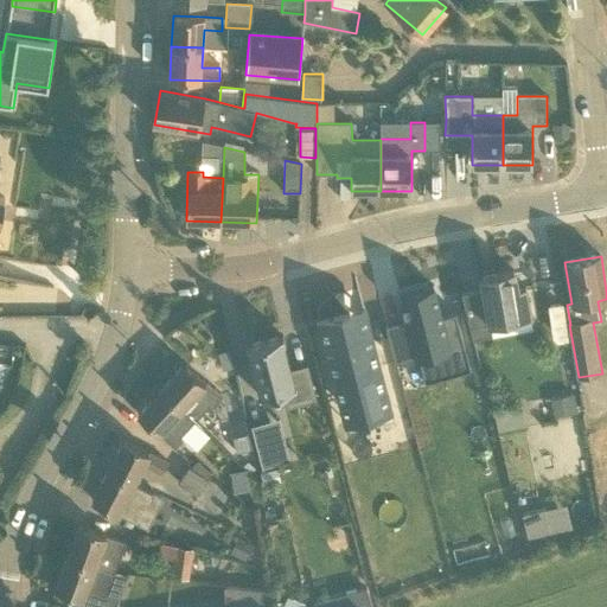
[(493,334),(491,323),(530,315),(525,288),(517,289),(515,272),(481,278),(484,289),(461,293),(473,338),(493,334)]
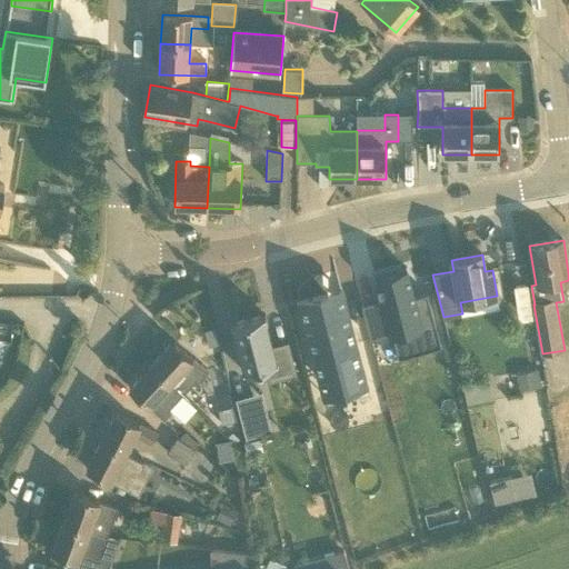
[(408,270),(376,278),(381,301),(362,307),(371,341),(390,337),(391,339),(397,338),(401,357),(441,347),(429,297),(416,300),(408,270)]
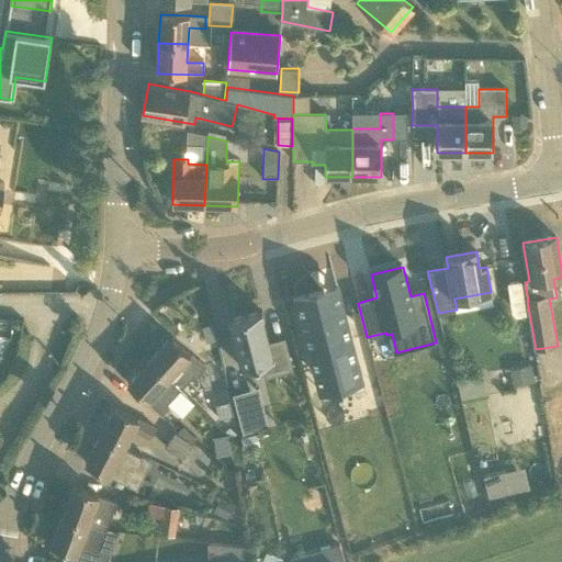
[(524,280),(509,281),(510,296),(516,295),(517,314),(526,313),(524,280)]
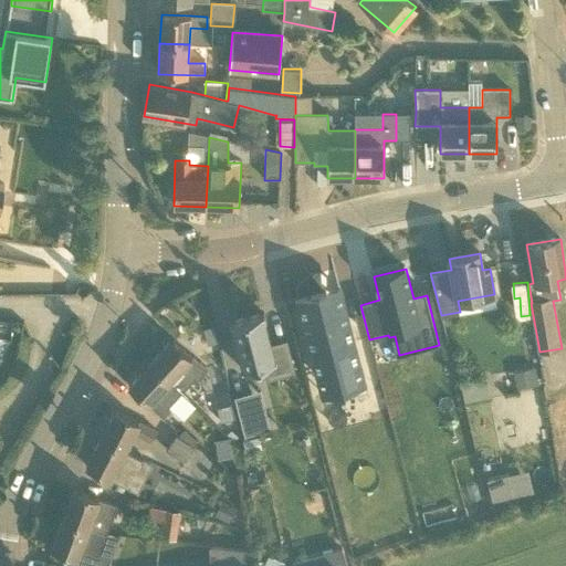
[(325,293),(297,300),(317,377),(323,397),(325,407),(368,396),(366,386),(360,366),(348,321),(347,321),(334,324),(326,293),(325,293)]
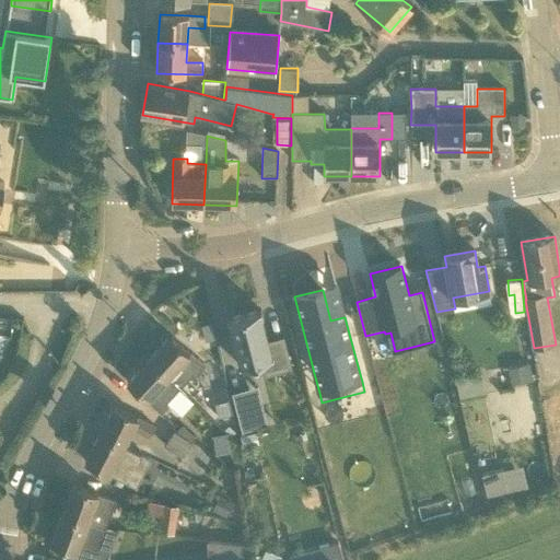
[(261,311),(228,319),(228,321),(230,319),(241,364),(238,364),(240,365),(260,361),(264,375),(291,369),(283,338),(268,342),(260,312),(261,312),(261,311)]
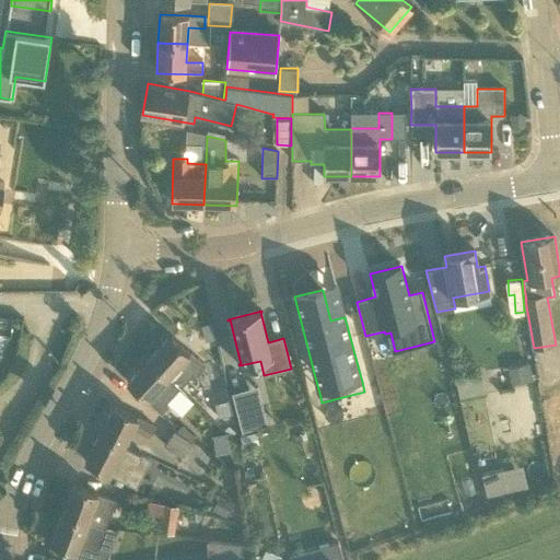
[(149,359),(168,377),(181,387),(194,374),(197,376),(205,366),(171,336),(149,359)]
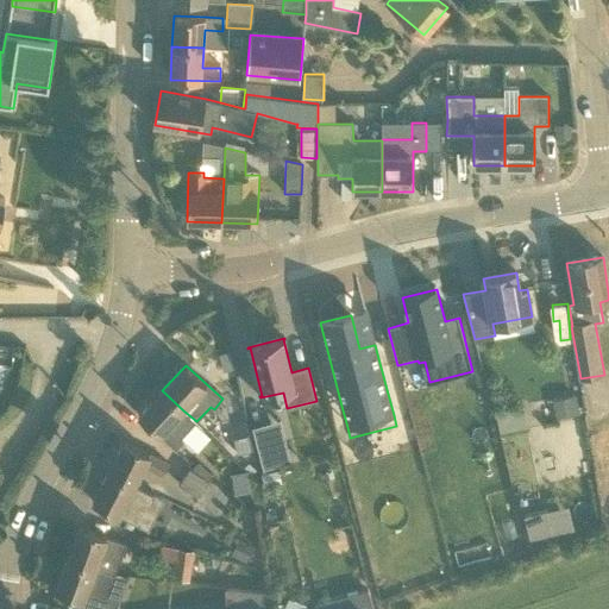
[(169,426),(183,410),(162,390),(139,416),(177,450),(186,440),(169,426)]
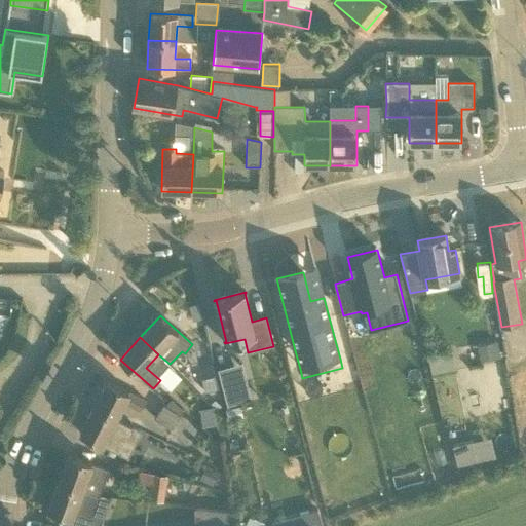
[(500,358),(497,342),(477,346),(480,362),(500,358)]
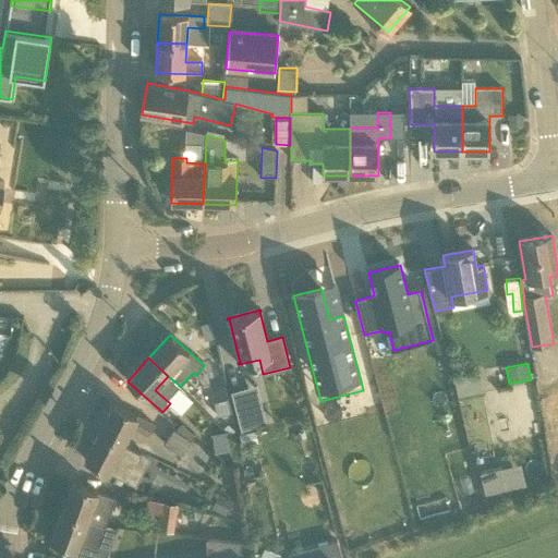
[(478,373),(456,375),(458,393),(481,390),(478,373)]
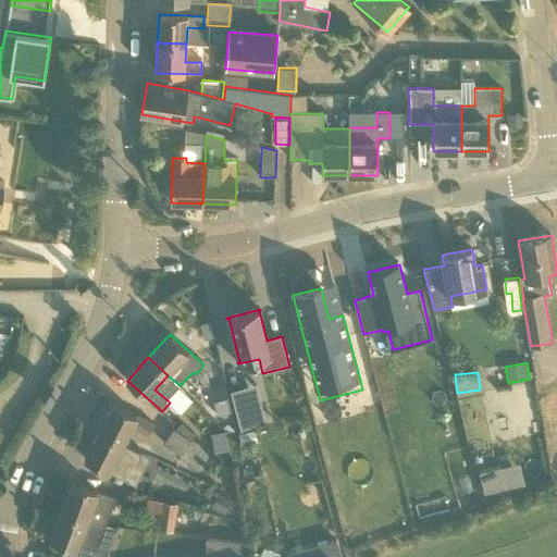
[(223,373),(208,376),(217,417),(232,413),(223,373)]
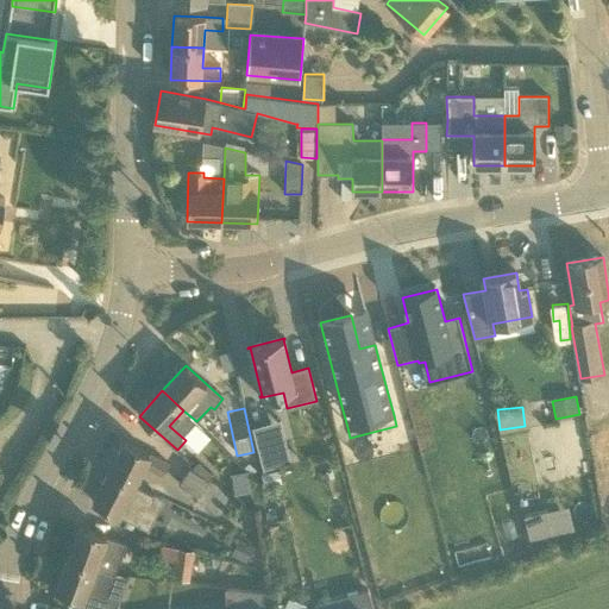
[(270,424),(252,428),(263,470),(281,466),(270,424)]
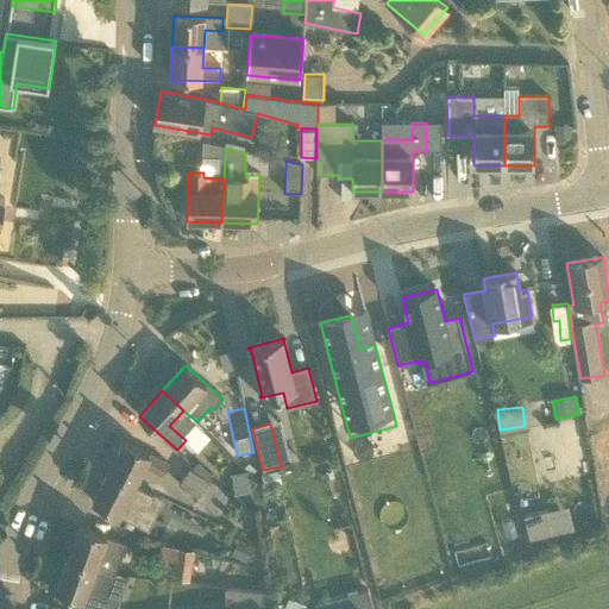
[(107,473),(133,487),(144,466),(163,476),(169,464),(124,441),(107,473)]
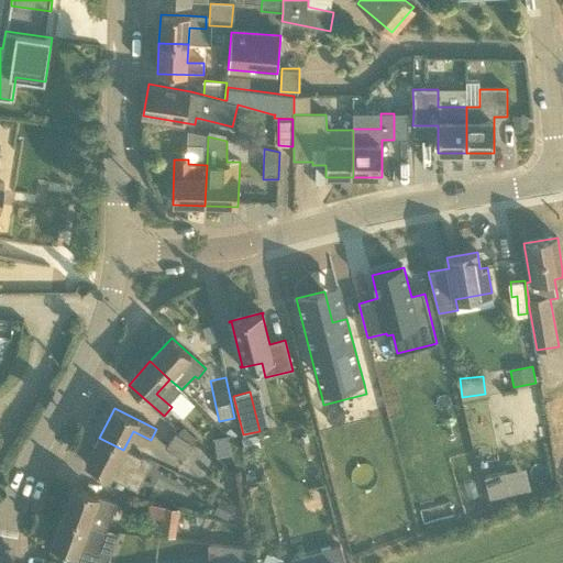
[(186,460),(195,446),(176,433),(167,446),(186,460)]
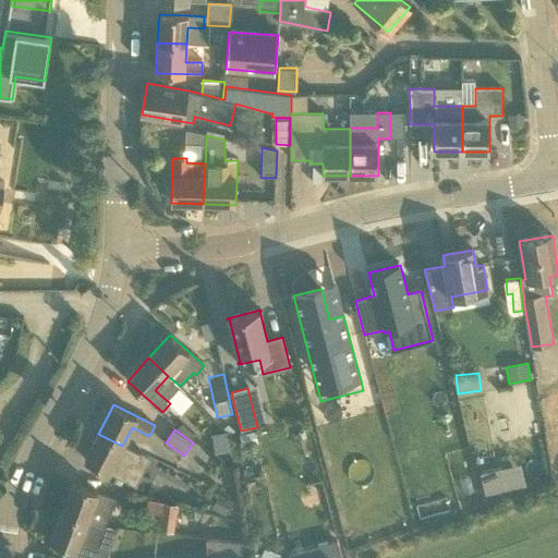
[(228,453),(226,433),(213,435),(215,455),(228,453)]
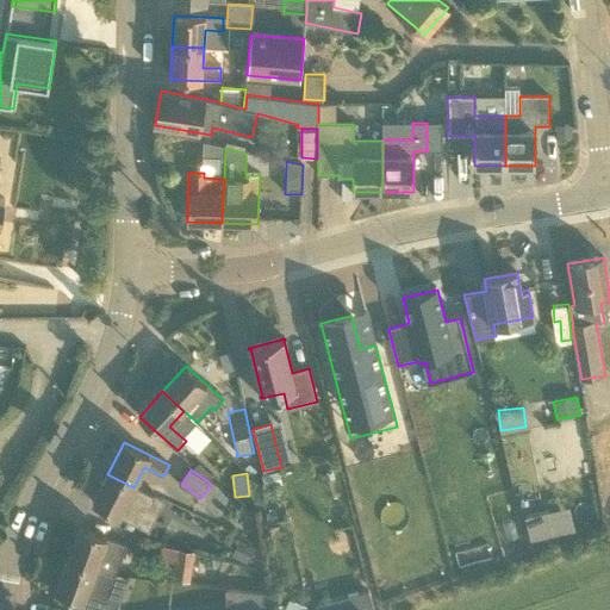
[(125,504),(134,487),(107,474),(93,503),(138,527),(144,515),(125,504)]
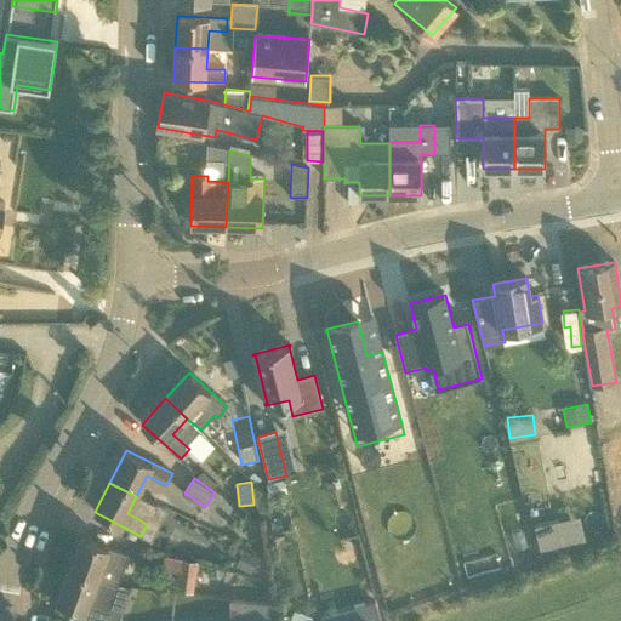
[(534,523),(537,550),(586,542),(581,516),(534,523)]
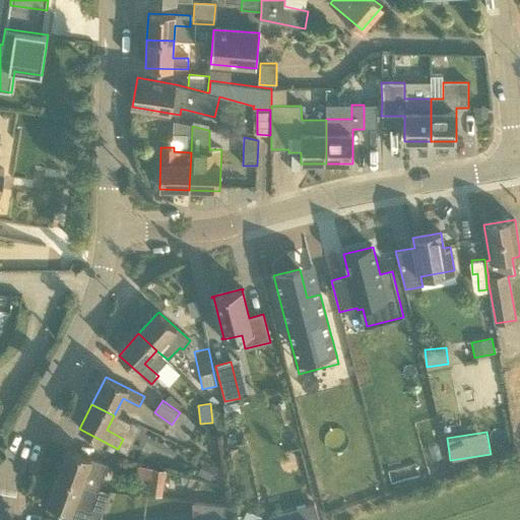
[(99,492),(105,475),(109,465),(68,450),(58,478),(87,489),(94,490),(99,492)]
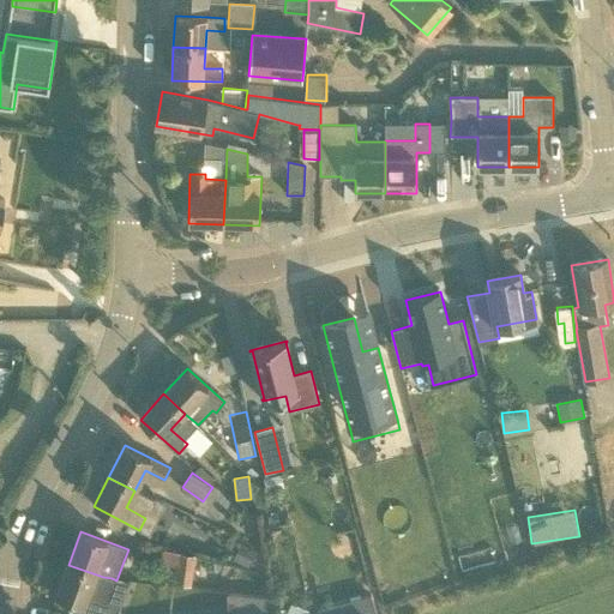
[(250,569),(257,551),(240,545),(233,561),(250,569)]
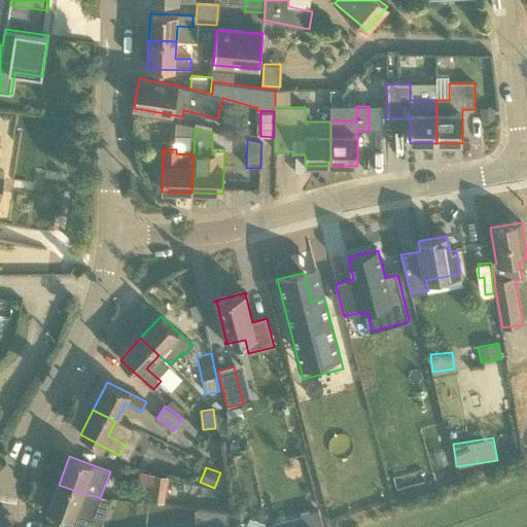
[(155,475),(155,473),(141,471),(138,491),(152,493),(151,501),(165,503),(169,477),(155,475)]
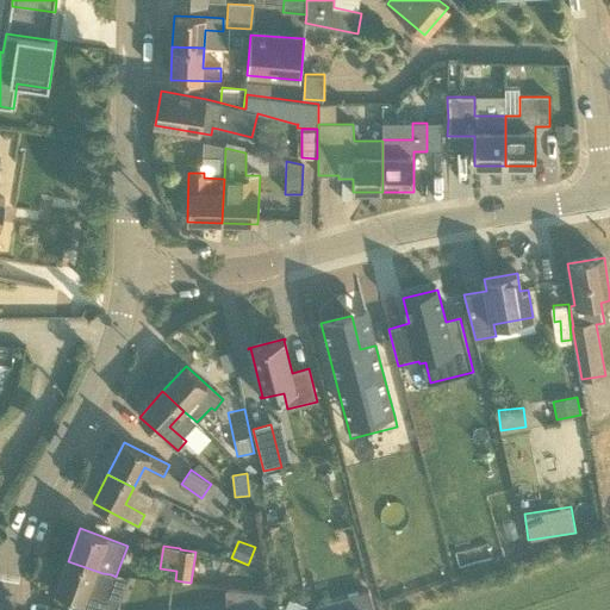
[(56,592),(82,602),(79,609),(81,609),(117,609),(122,599),(119,598),(119,601),(104,595),(111,574),(103,573),(68,561),(56,592)]
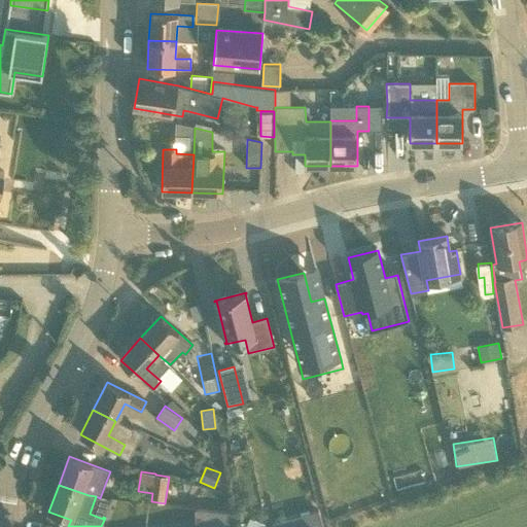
[(238,525),(237,513),(226,514),(226,513),(199,515),(200,526),(227,526),(238,525)]
